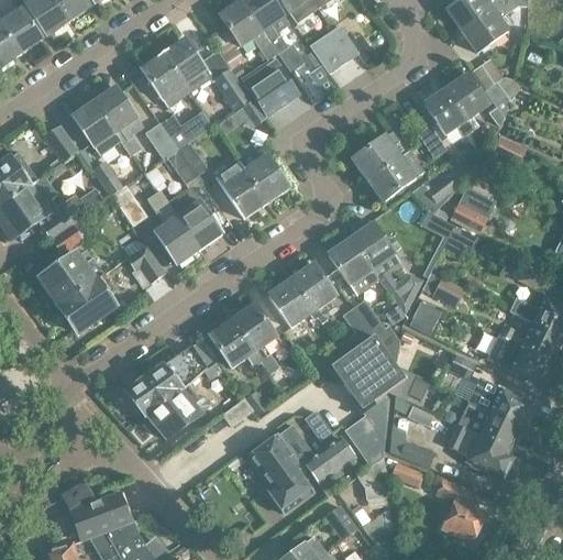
[(32,0),(25,4),(45,36),(62,25),(63,25),(68,22),(53,0),(32,0)]
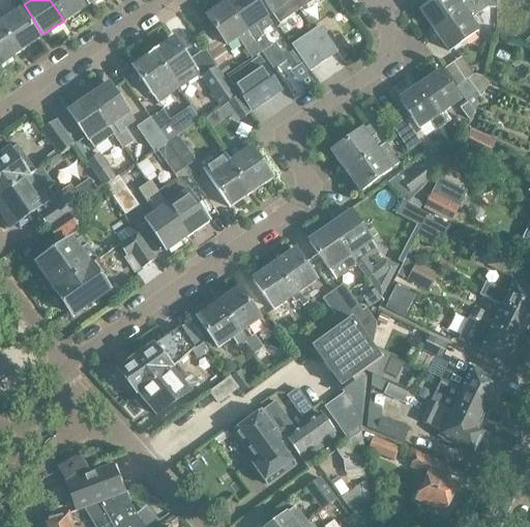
[(50,0),(64,21),(68,18),(68,17),(84,6),(79,0),(50,0)]
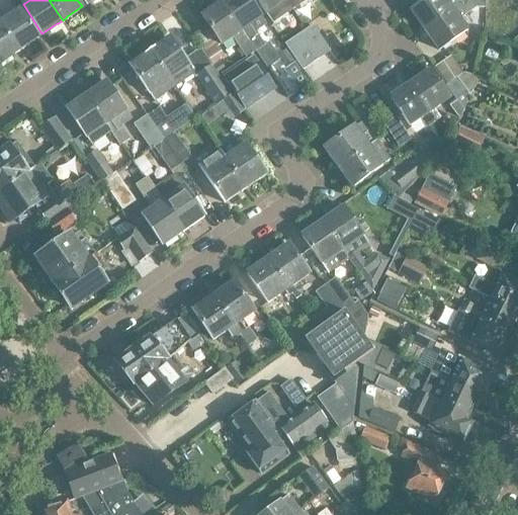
[(220,43),(233,33),(247,54),(254,49),(222,0),(220,0),(216,3),(217,3),(200,14),(220,43)]
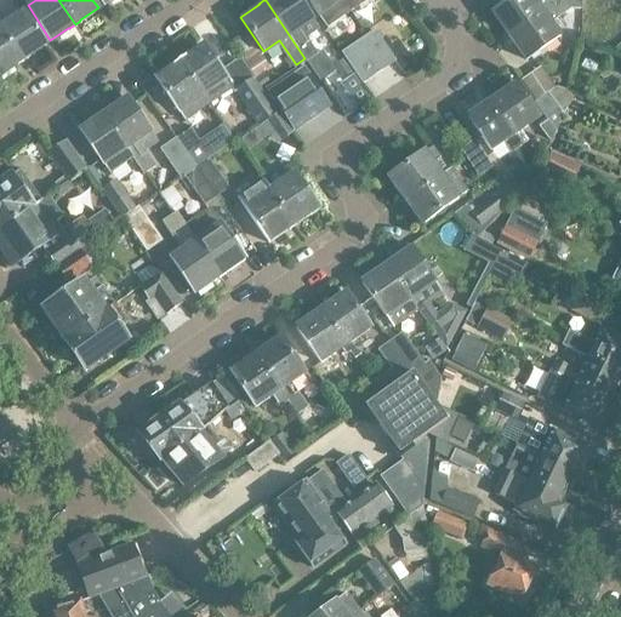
[(319,49),(308,34),(318,27),(300,0),(266,0),(305,58),(319,79),(336,67),(323,46),(319,49)]
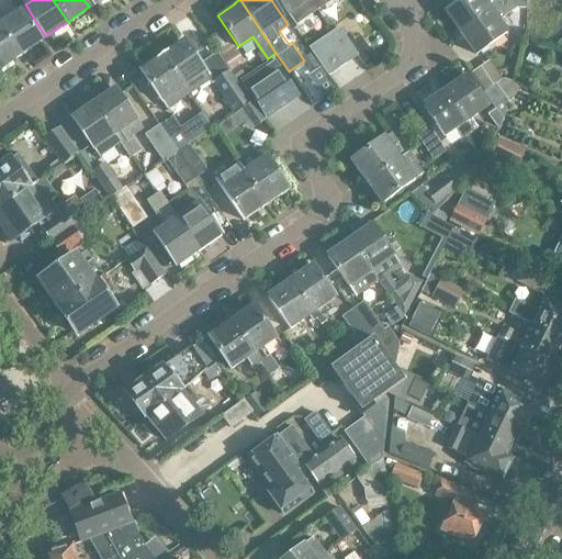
[(279,0),(288,12),(294,22),(316,7),(311,0),(279,0)]
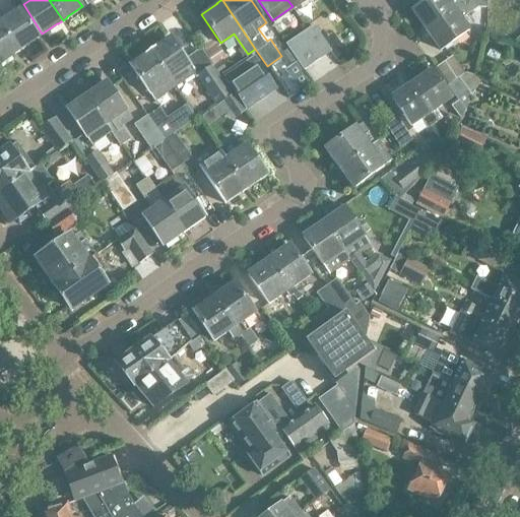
[(421,23),(425,28),(465,0),(424,0),(411,8),(423,23),(421,23)]
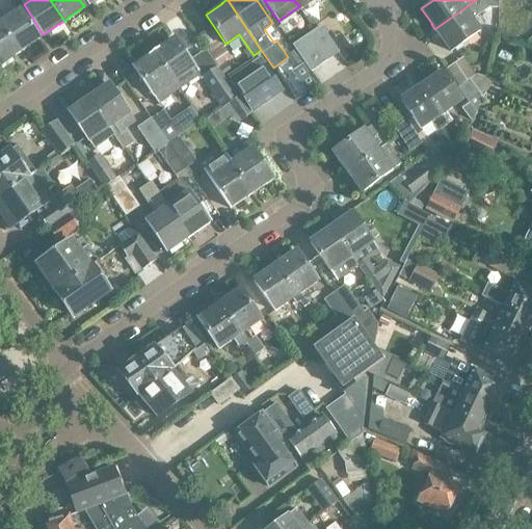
[(497,5),(497,0),(476,0),(434,29),(439,34),(439,33),(450,49),(478,29),(471,18),(488,5),(497,5)]
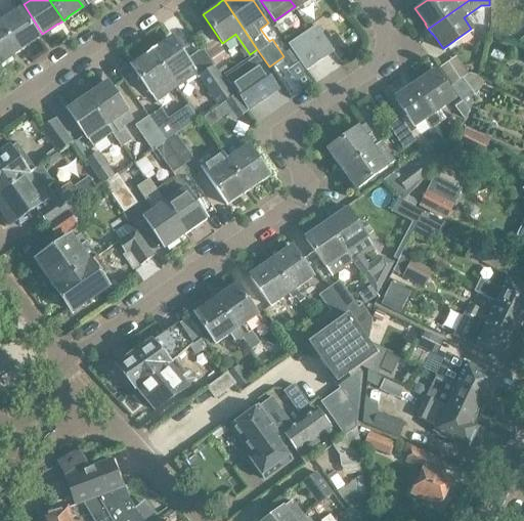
[(0,13),(0,23),(18,50),(24,47),(23,46),(38,36),(18,7),(3,18),(0,13)]
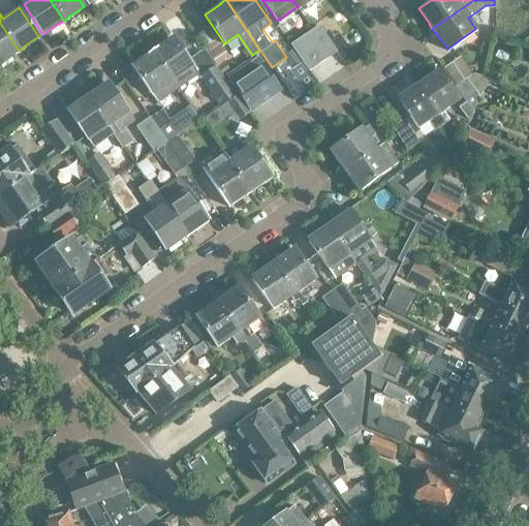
[(0,62),(13,54),(19,51),(0,23),(0,62)]
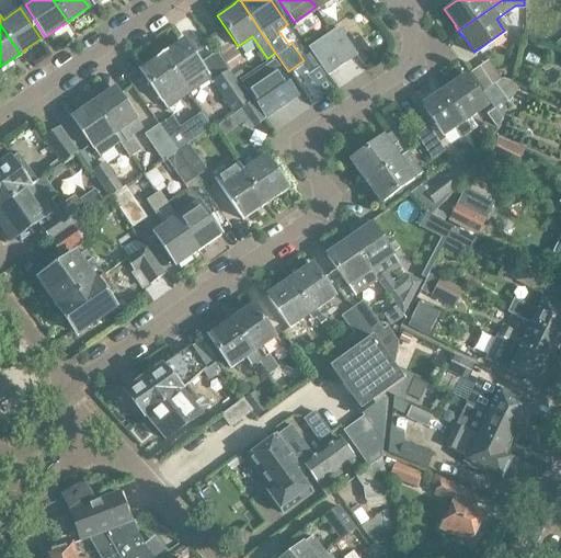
[(338,26),(324,34),(343,61),(356,53),(338,26)]
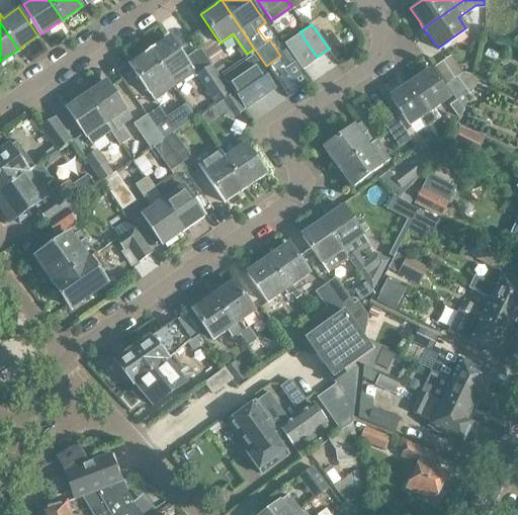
[(299,31),(284,43),(301,67),(317,57),(299,31)]
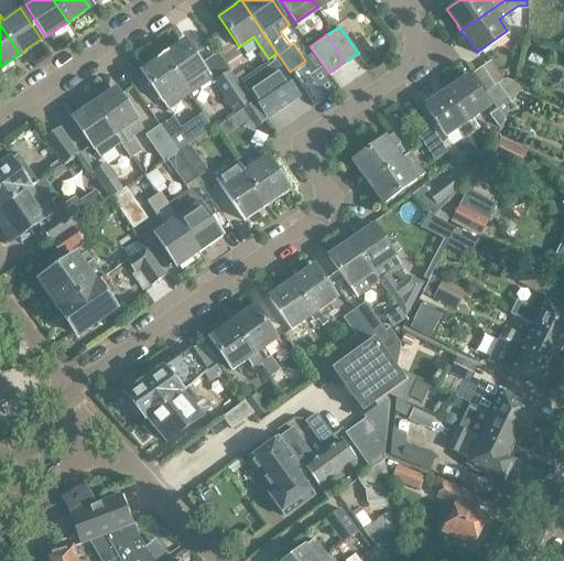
[(221,57),(204,69),(184,40),(167,51),(166,50),(162,54),(188,93),(208,78),(212,82),(213,81),(234,111),(251,100),(221,57)]
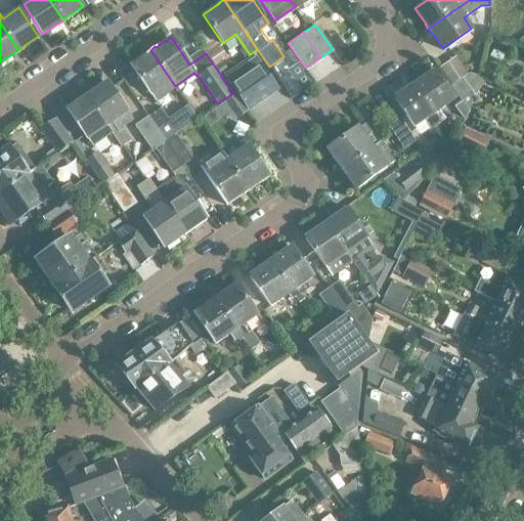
[(219,45),(208,53),(216,64),(221,73),(228,69),(222,59),(226,57),(219,45)]
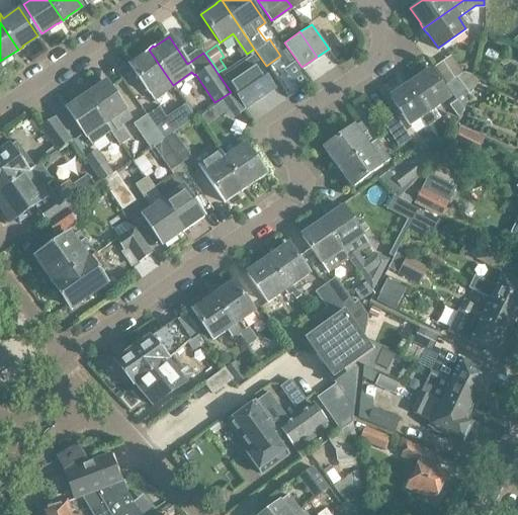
[(130,64),(153,98),(173,85),(149,50),(144,53),(130,64)]
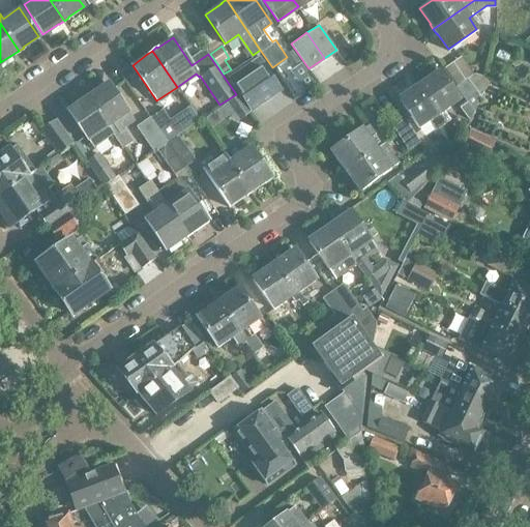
[(259,54),(227,77),(233,85),(249,110),(282,88),(262,59),(259,54)]
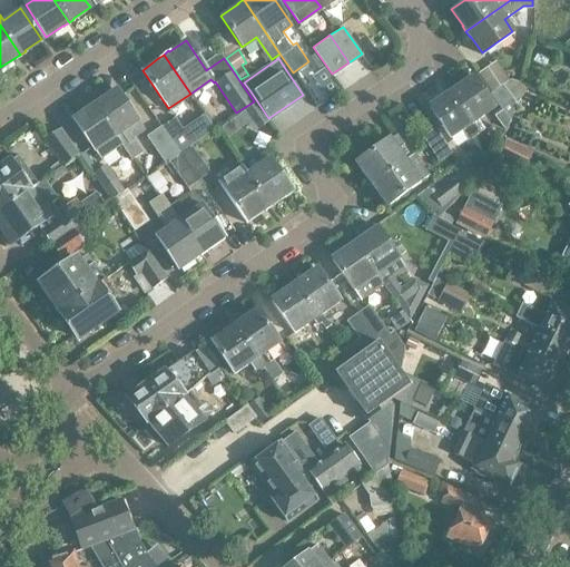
[(455,86),(450,89),(472,120),(493,106),(472,75),(455,86)]
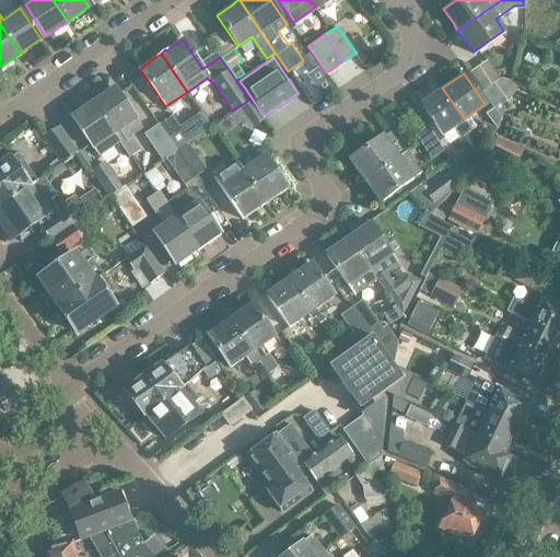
[(493,82),(481,91),(493,107),(500,117),(504,100),(493,82)]
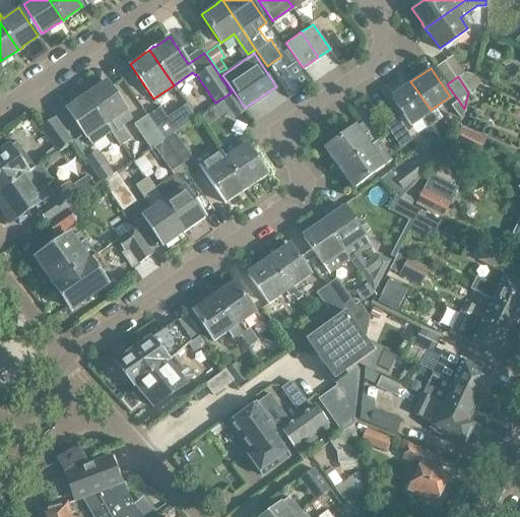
[(122,124),(131,117),(126,109),(106,80),(90,90),(90,89),(85,93),(111,130),(120,143),(130,136),(122,124)]
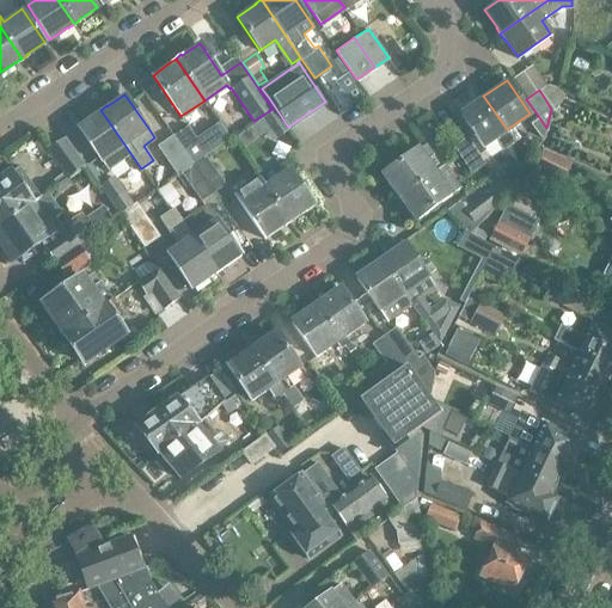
[(514,141),(507,129),(483,96),(478,99),(478,100),(460,112),(483,146),(495,137),(503,148),(514,141)]
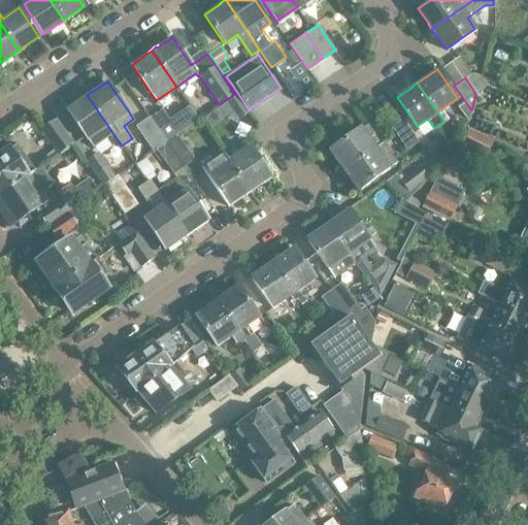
[(219,105),(231,123),(248,111),(236,94),(227,100),(219,105)]
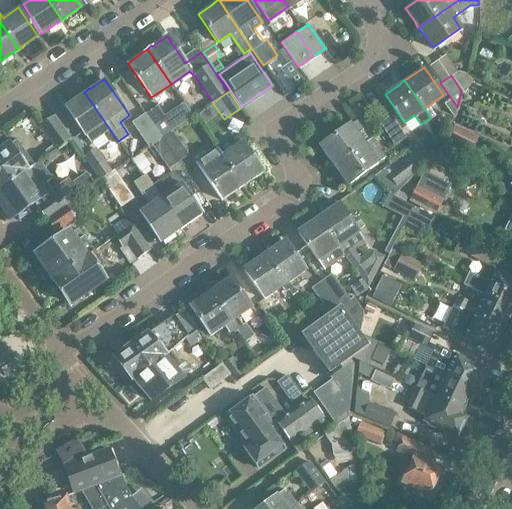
[(84,134),(89,141),(109,128),(84,92),(80,95),(80,96),(65,106),(84,134)]
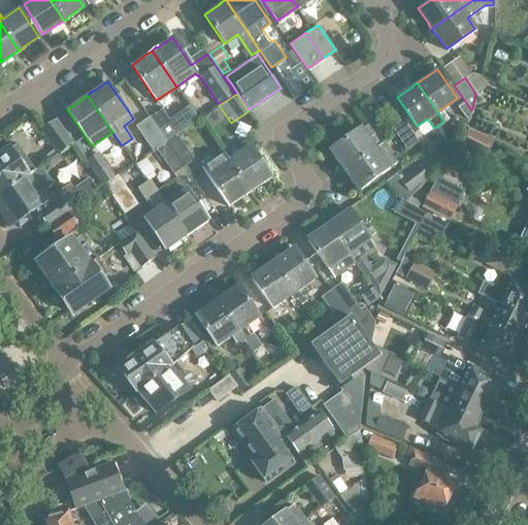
[(465,101),(458,106),(467,121),(471,111),(471,110),(465,101)]
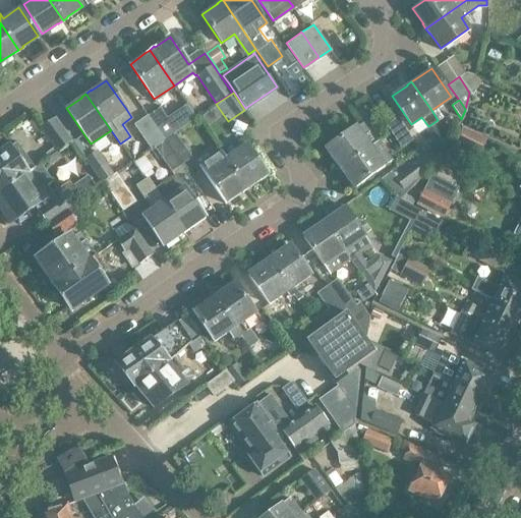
[(148,113),(165,137),(174,131),(195,116),(186,103),(166,116),(159,106),(148,113)]
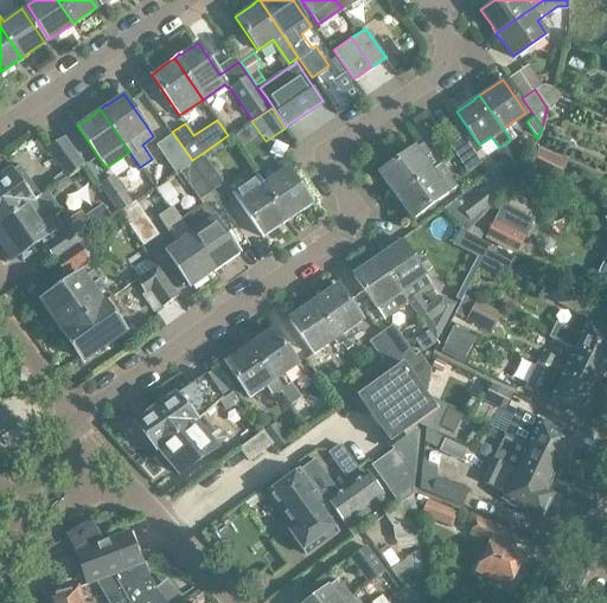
[(176,171),(181,167),(192,160),(172,132),(157,143),(176,171)]
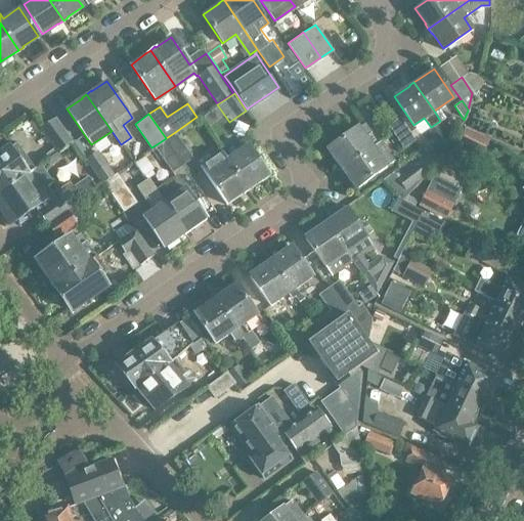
[(54,117),(40,128),(53,146),(45,153),(48,158),(56,152),(72,140),(54,117)]
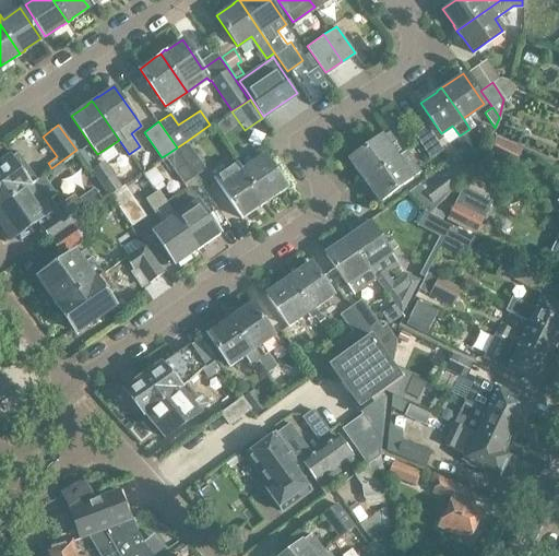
[(414,132),(429,155),(441,148),(426,125),(414,132)]
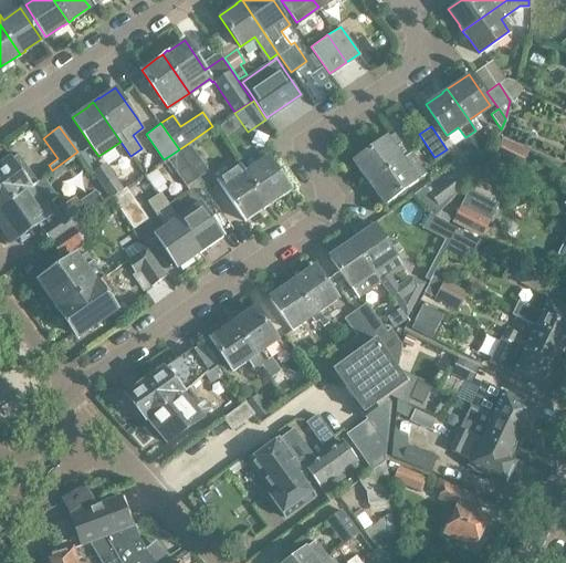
[(407,154),(399,143),(400,142),(394,132),(386,136),(353,159),(365,176),(364,177),(368,181),(407,154)]
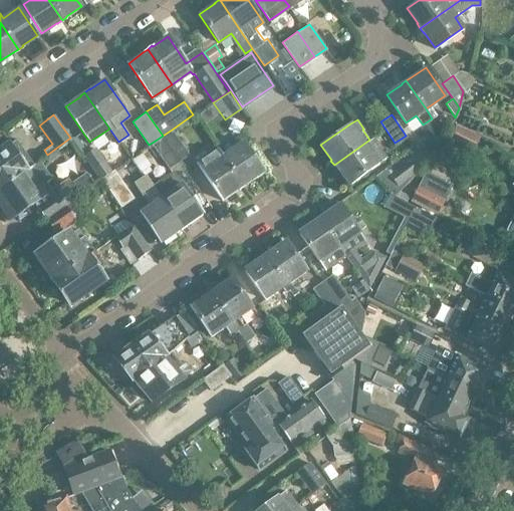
[(469,153),(477,138),(455,128),(448,142),(469,153)]
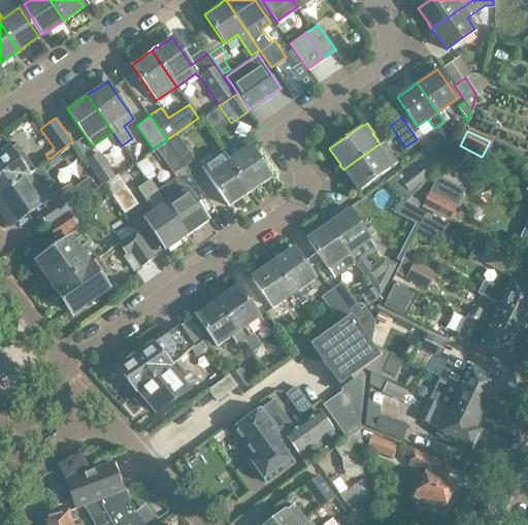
[(176,133),(167,139),(185,165),(194,158),(176,133)]
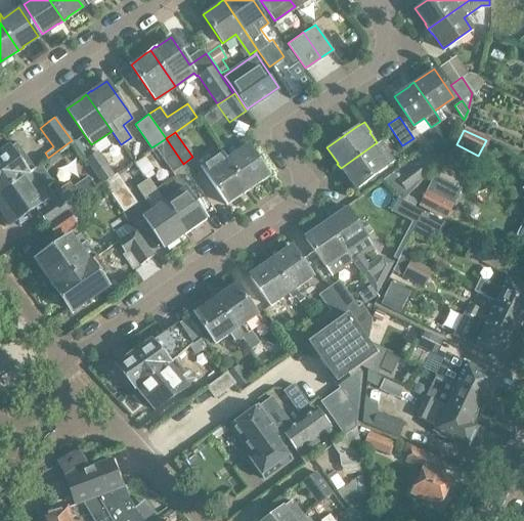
[(247,144),(243,137),(222,152),(248,189),(253,186),(252,185),(268,174),(248,144),(247,144)]
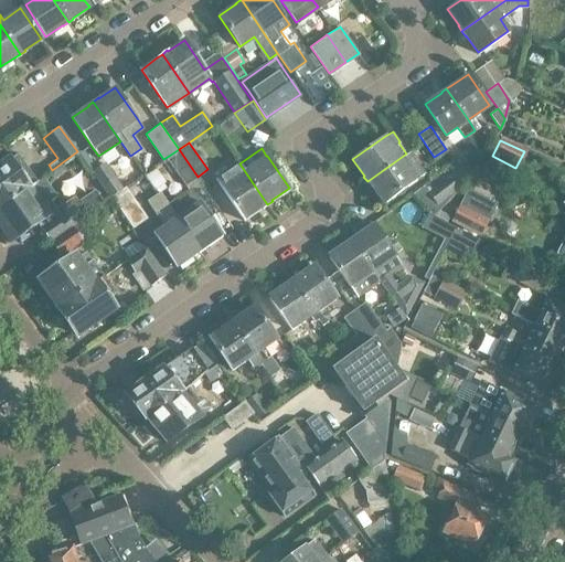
[(198,177),(179,149),(169,156),(188,183),(198,177)]
